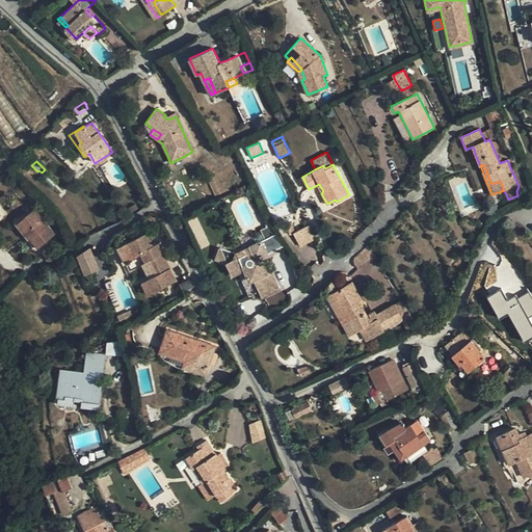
[(52,188),(57,184),(47,173),(42,178),(52,188)]
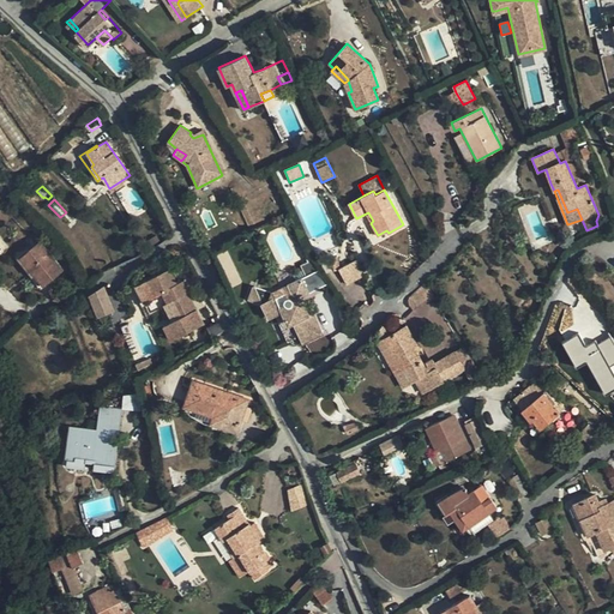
[(0,226),(1,227),(12,217),(1,205),(0,205),(0,226)]
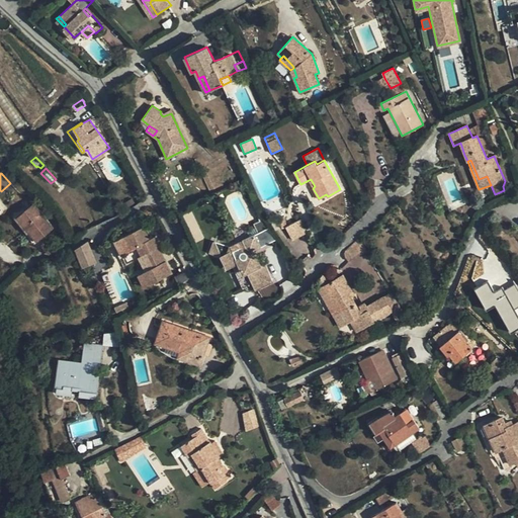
[(45,231),(52,226),(33,203),(17,218),(35,241),(45,234),(45,231)]
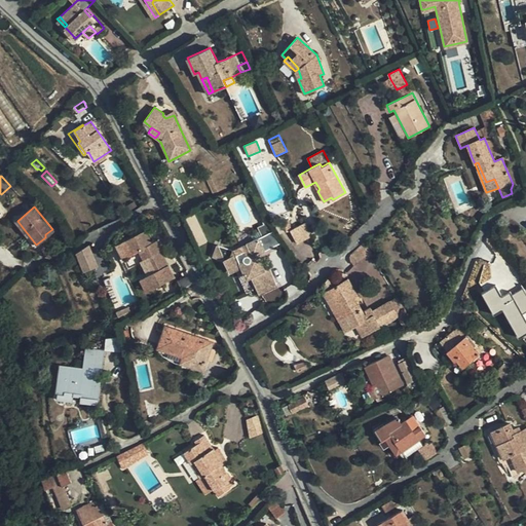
[(296,243),(312,236),(305,223),(290,230),(296,243)]
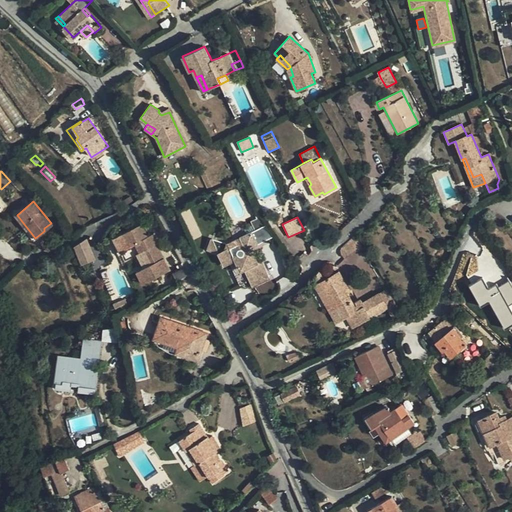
[(52,225),(51,223),(44,228),(44,231),(52,225)]
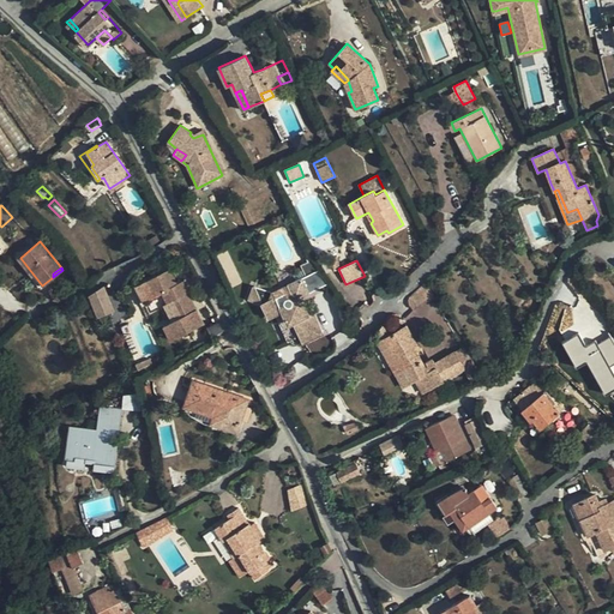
[(327,282),(318,268),(283,289),(288,299),(284,300),(307,344),(327,331),(315,312),(312,314),(301,299),(327,282)]
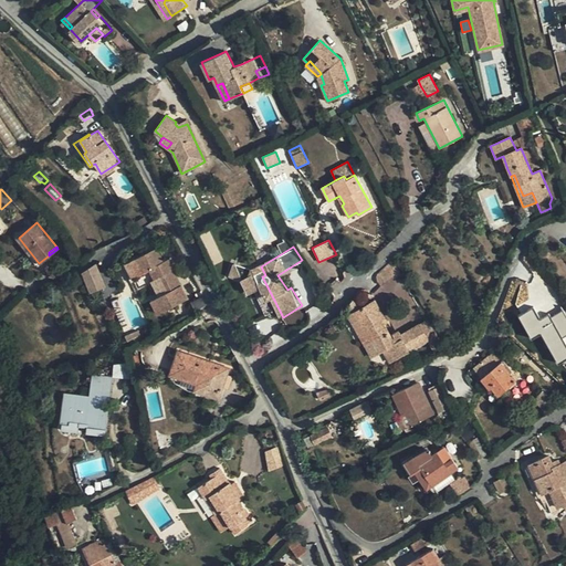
[(156,250),(133,261),(140,276),(148,273),(153,282),(159,280),(167,293),(156,299),(154,300),(159,313),(187,300),(167,260),(163,263),(156,250)]
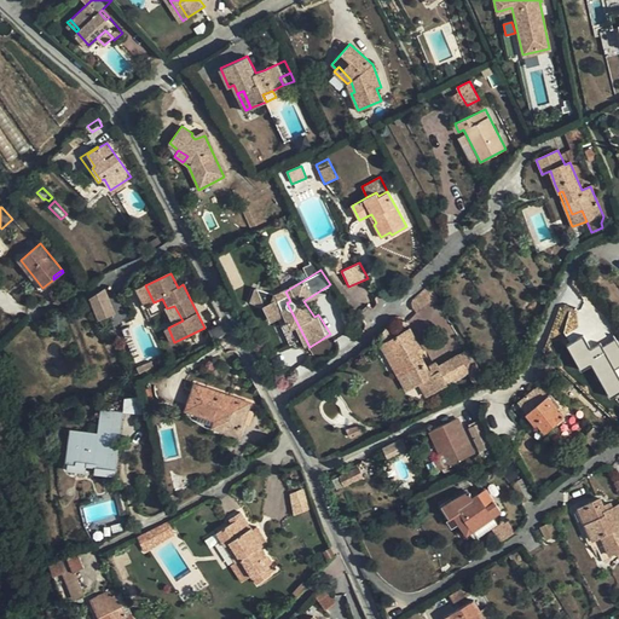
[(415,308),(418,311),(439,300),(428,284),(414,300),(412,304),(412,306),(415,308)]
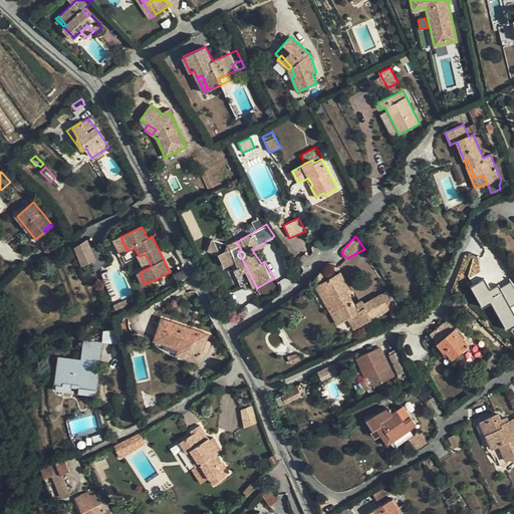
[(97,262),(88,242),(74,250),(82,269),(97,262)]
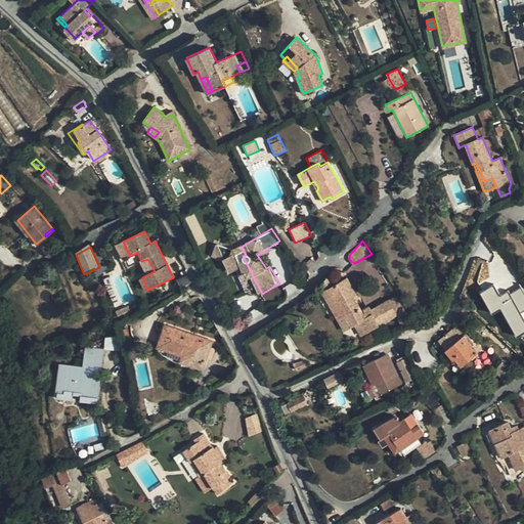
[(243,256),(239,249),(232,252),(236,260),(243,256)]
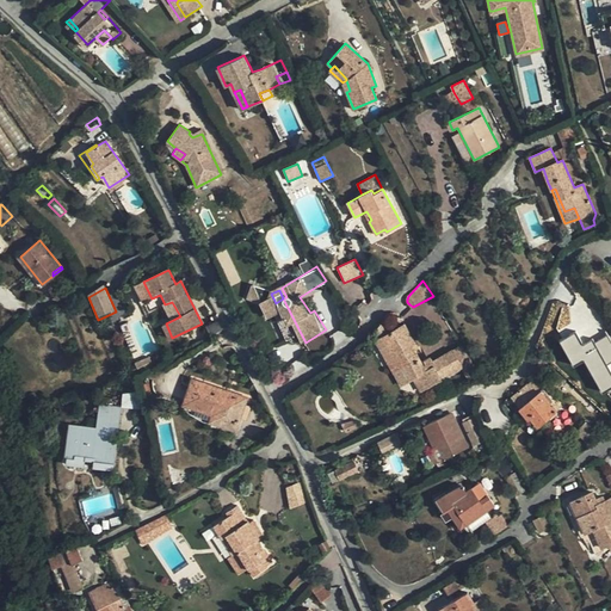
[(306,343),(283,298),(276,303),(271,294),(271,295),(251,295),(251,310),(263,312),(271,325),(277,321),(291,345),(300,340),(302,345),(306,343)]
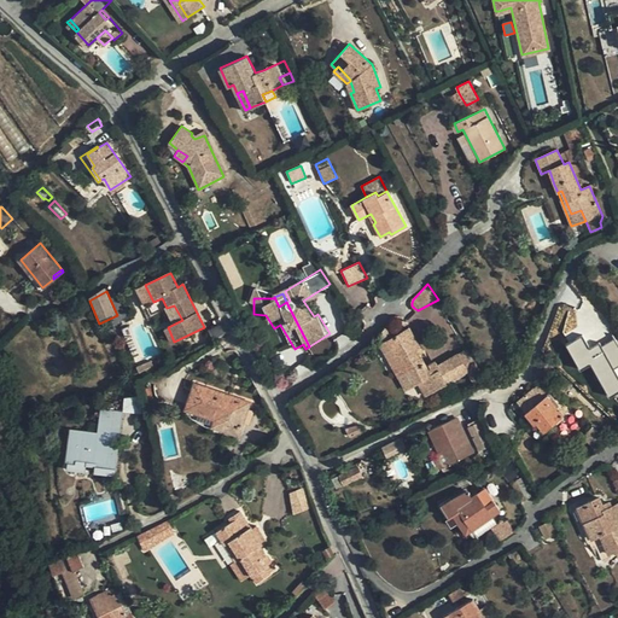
[(182,320),(174,305),(167,308),(163,310),(170,326),(182,320)]
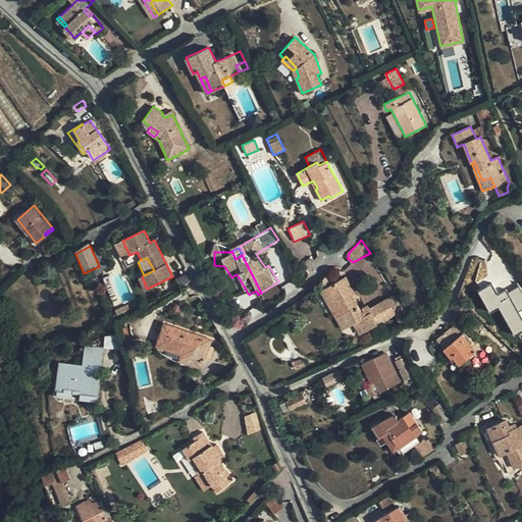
[(142,291),(147,289),(142,276),(137,278),(142,291)]
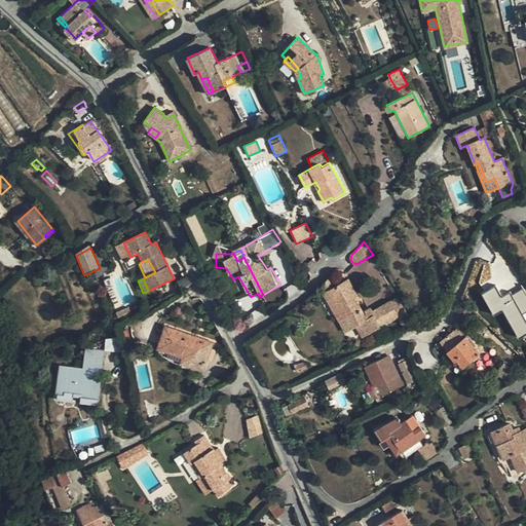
[(348,278),(329,290),(335,301),(337,300),(352,327),(357,325),(360,323),(366,334),(399,315),(390,300),(373,310),(371,306),(364,310),(358,300),(361,299),(348,278)]
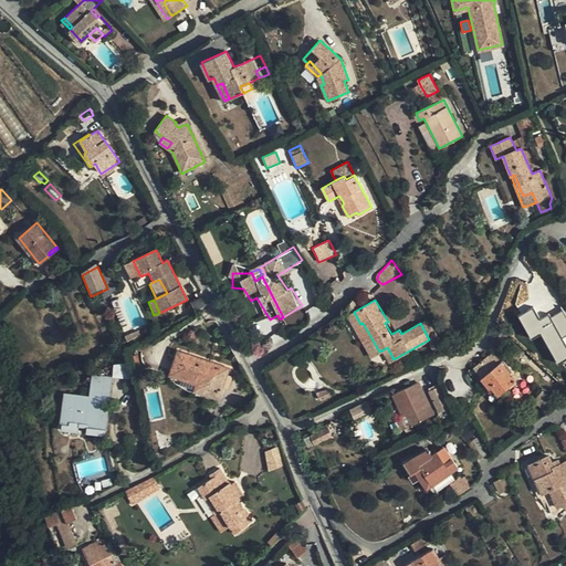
[(542,334),(555,364),(565,358),(565,316),(563,311),(540,321),(534,308),(519,315),(530,339),(542,334)]
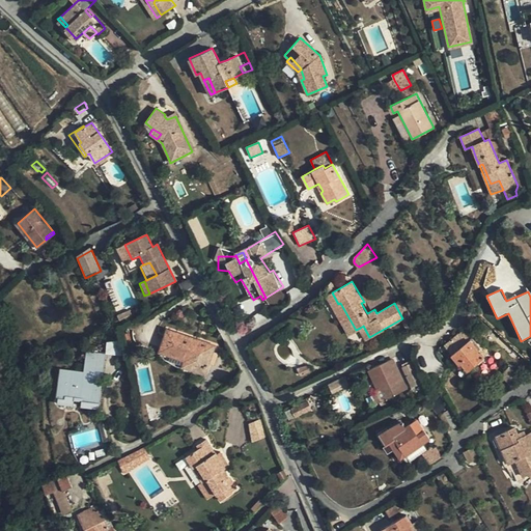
[(348,334),(356,330),(340,303),(338,304),(332,292),(326,296),(348,334)]
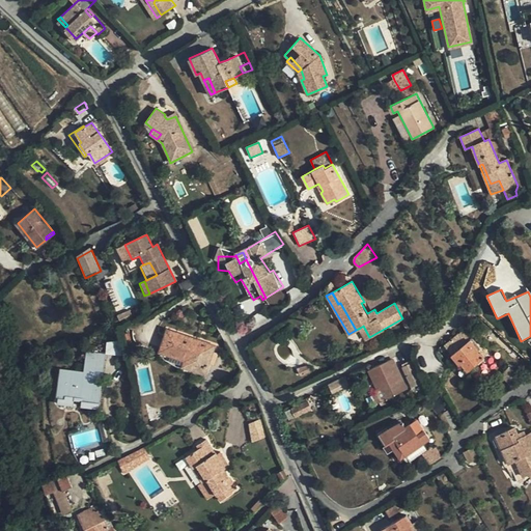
[(411,314),(402,299),(394,303),(402,318),(411,314)]
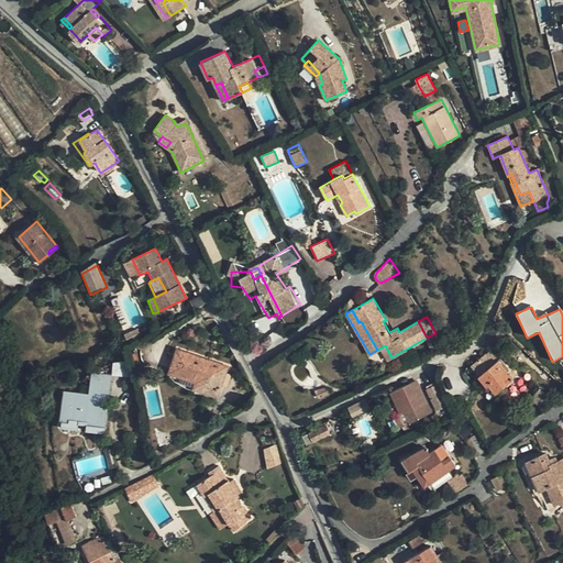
[(506,335),(500,328),(488,338),(495,345),(506,335)]
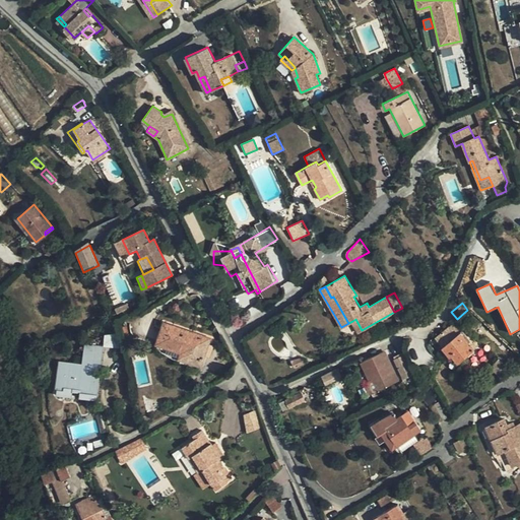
[(409,319),(402,308),(394,312),(401,323),(409,319)]
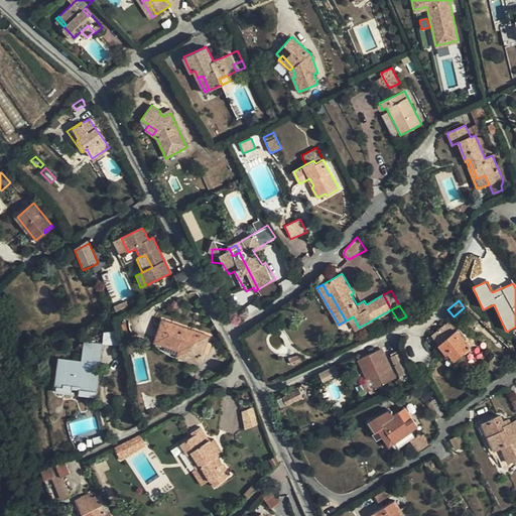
[(356,330),(359,328),(353,316),(350,318),(356,330)]
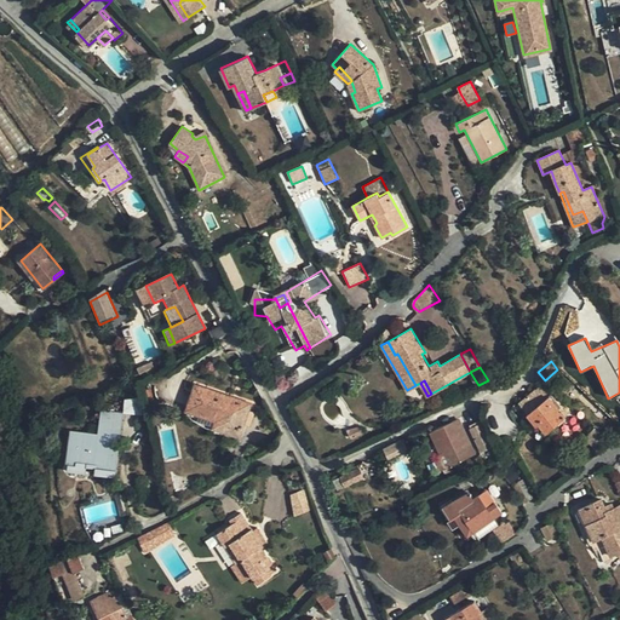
[(239,434),(242,423),(247,408),(250,403),(196,384),(194,394),(189,408),(190,408),(204,413),(216,418),(213,425),(239,434)]
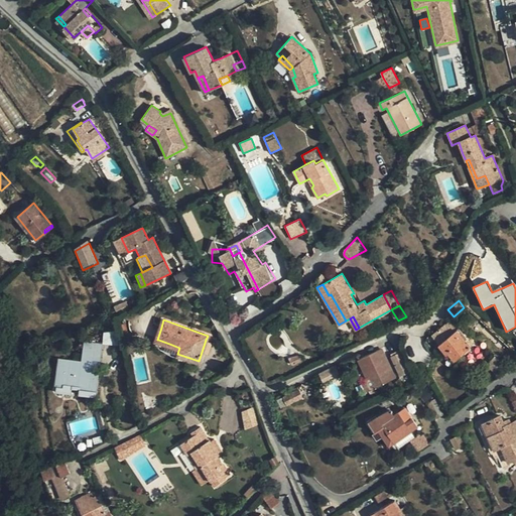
[(127,321),(120,323),(122,333),(129,332),(127,321)]
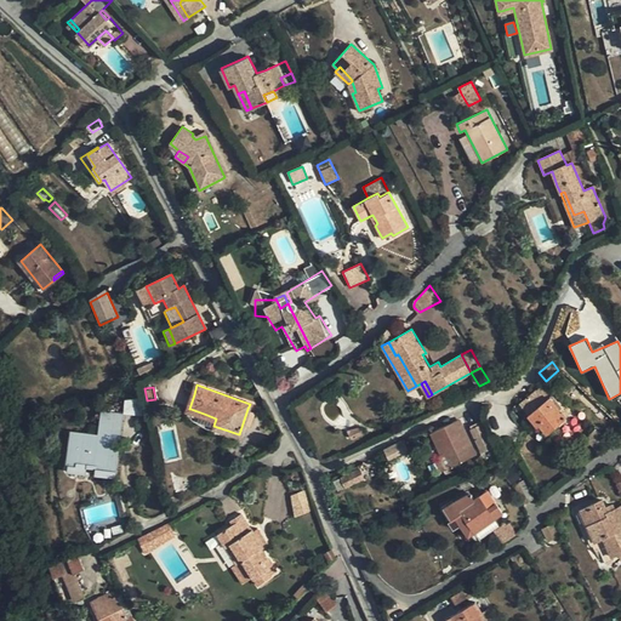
[(540,393),(536,389),(519,404),(537,426),(540,423),(546,432),(558,422),(565,417),(571,411),(568,405),(562,410),(547,391),(545,389),(540,393)]
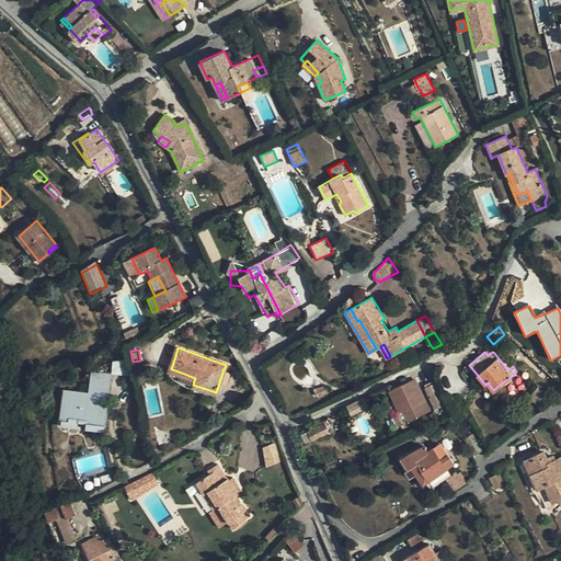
[(92,368),(90,382),(111,386),(113,371),(92,368)]
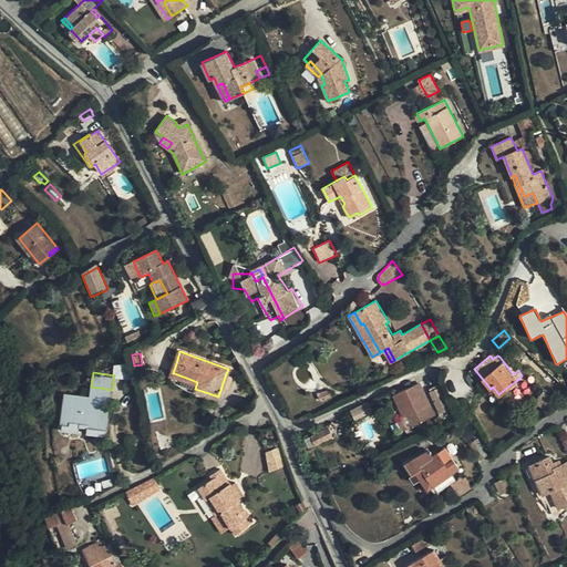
[(234,377),(226,373),(222,387),(229,389),(234,377)]
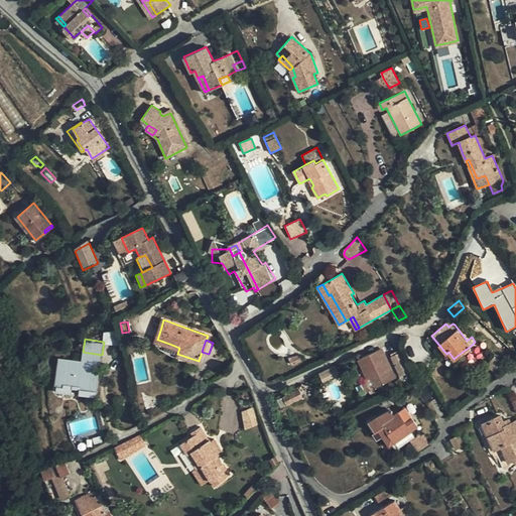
[(167,351),(177,354),(179,348),(169,344),(167,351)]
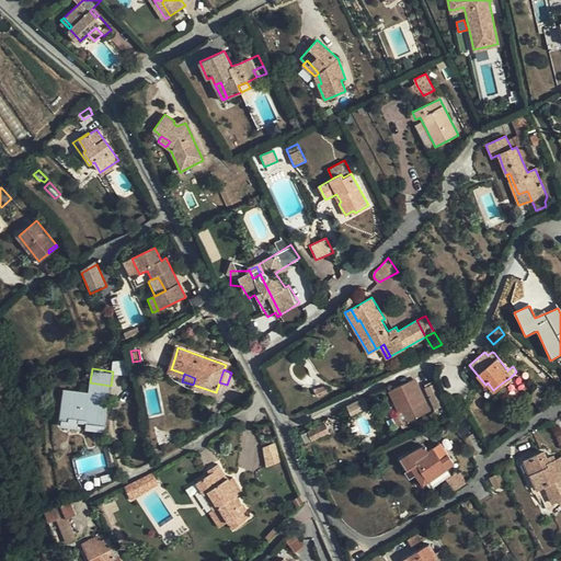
[(430,411),(413,379),(390,390),(400,411),(403,410),(409,421),(430,411)]
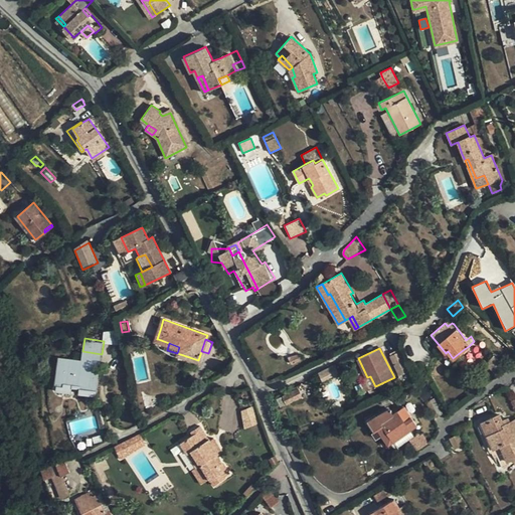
[(102,354),(82,351),(81,358),(57,355),(53,386),(56,387),(57,384),(63,385),(64,382),(72,383),(80,384),(79,387),(95,389),(95,393),(97,393),(100,371),(96,370),(97,361),(101,361),(102,354)]
